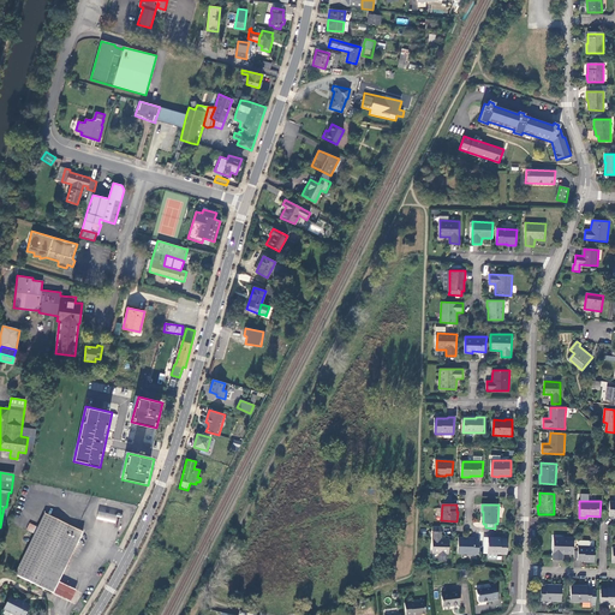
[(115,517),(97,513),(96,520),(114,524),(115,517)]
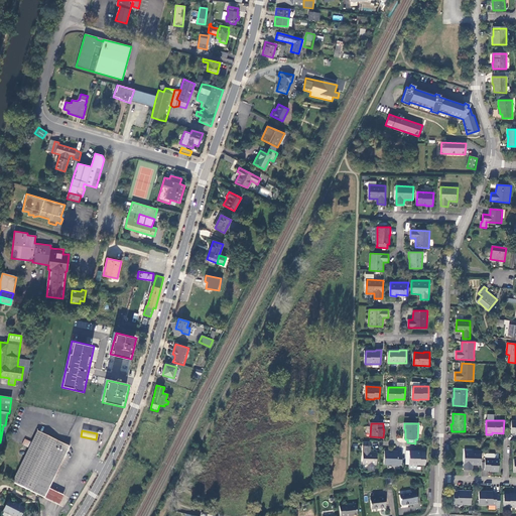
[(29,448),(14,484),(46,500),(52,490),(72,447),(37,431),(32,442),(25,439),(23,445),(29,448)]
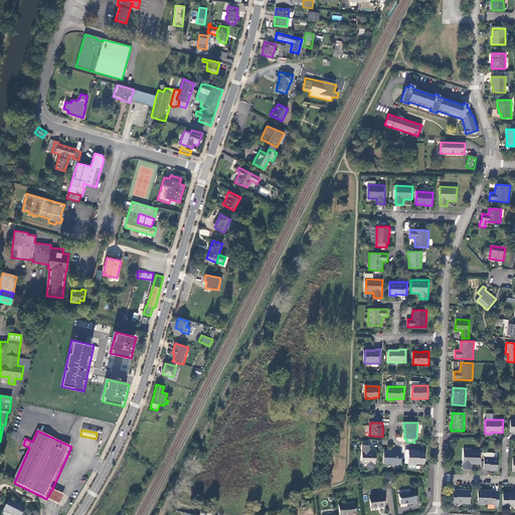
[(362,441),(362,445),(361,464),(368,464),(367,470),(374,470),(374,464),(376,464),(376,453),(369,452),(369,441),(362,441)]
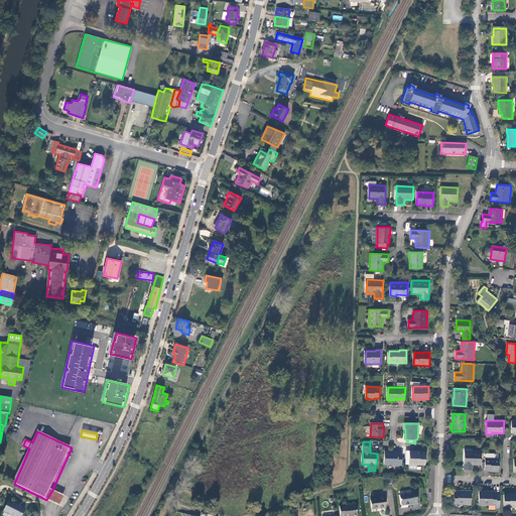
[(402,465),(402,453),(392,453),(392,450),(384,450),(384,464),(402,465)]
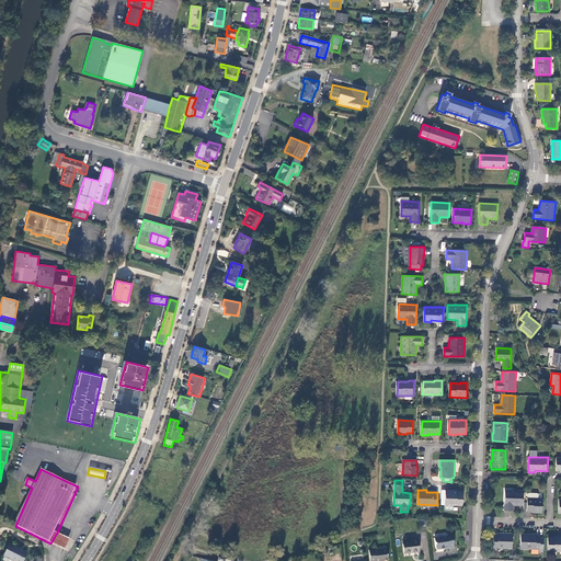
[(445,505),(462,506),(462,492),(453,492),(453,490),(445,490),(445,505)]
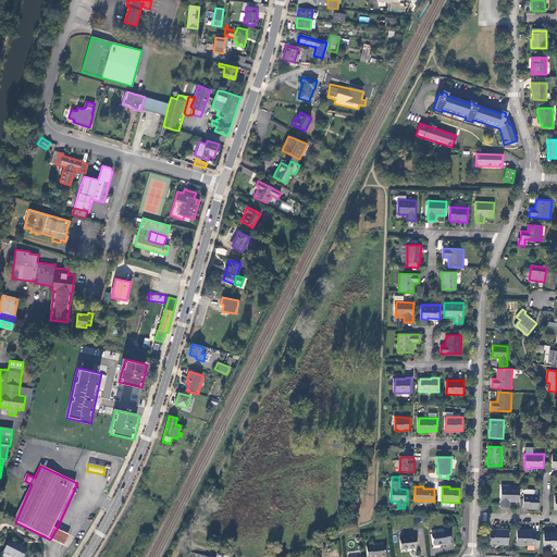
[(509,502),(519,503),(520,487),(502,486),(500,507),(509,508),(509,502)]
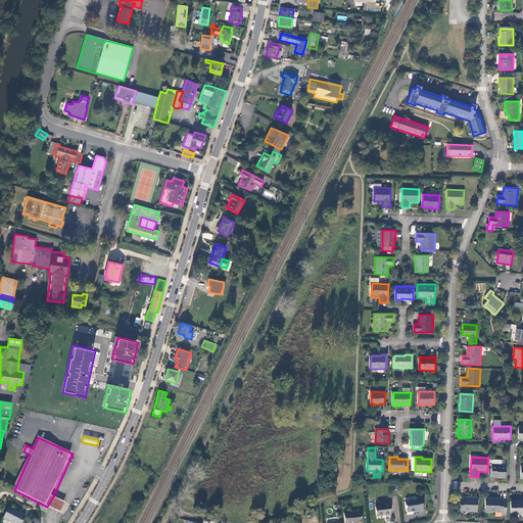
[(506,466),(502,465),(502,462),(501,461),(493,461),(492,462),(491,465),(491,469),(491,475),(491,477),(496,477),(496,479),(506,479),(506,466)]
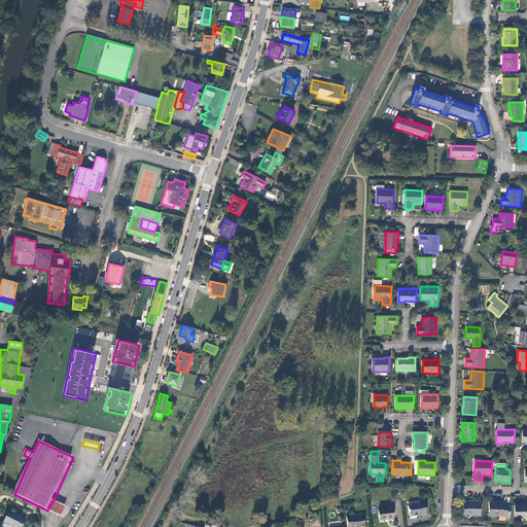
[(54,500),(47,511),(62,517),(67,506),(54,500)]
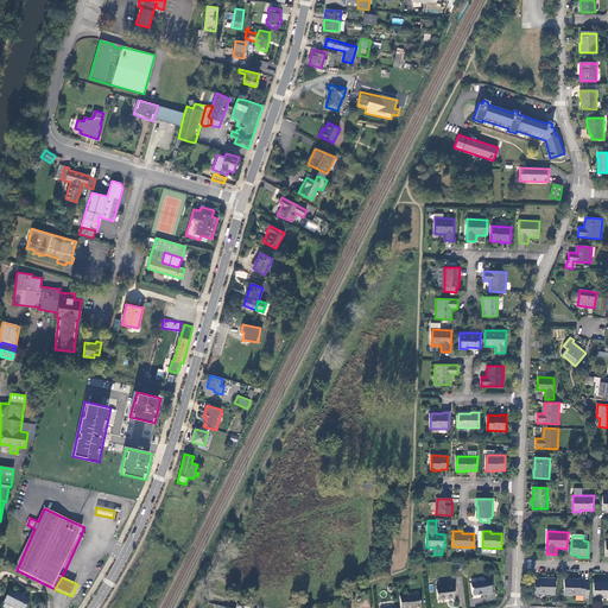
[(492,595),(491,580),(485,581),(485,582),(470,584),(472,595),(473,597),(480,596),(481,597),(486,596),(486,595),(492,595)]
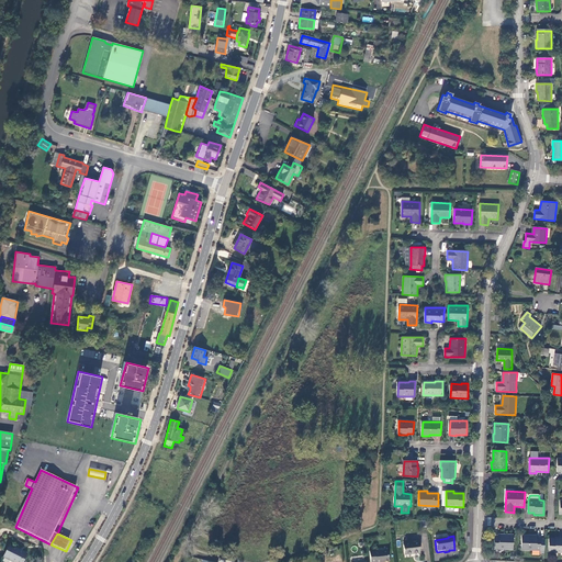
[(513,550),(513,536),(505,536),(505,537),(494,536),(494,550),(513,550)]
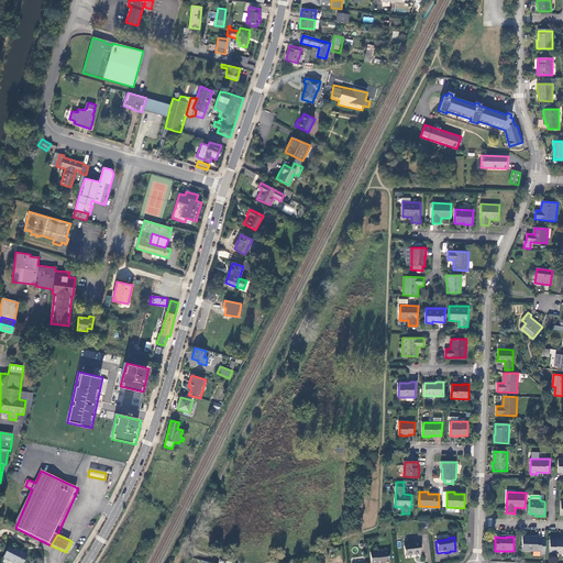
[(530,537),(522,537),(522,551),(541,552),(542,539),(530,539),(530,537)]
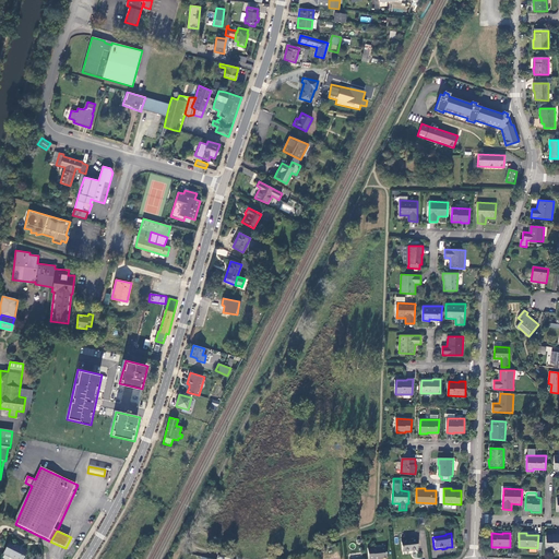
[(556,536),(546,536),(546,550),(558,549),(558,535),(556,535),(556,536)]
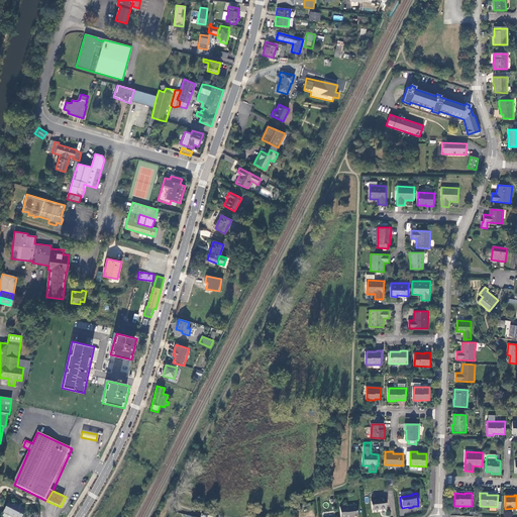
[(386,510),(385,500),(371,501),(372,511),(386,510)]
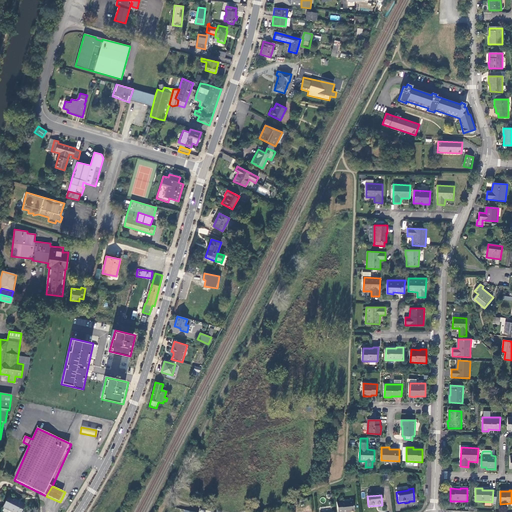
[(8,497),(3,508),(11,511),(21,511),(24,505),(8,497)]
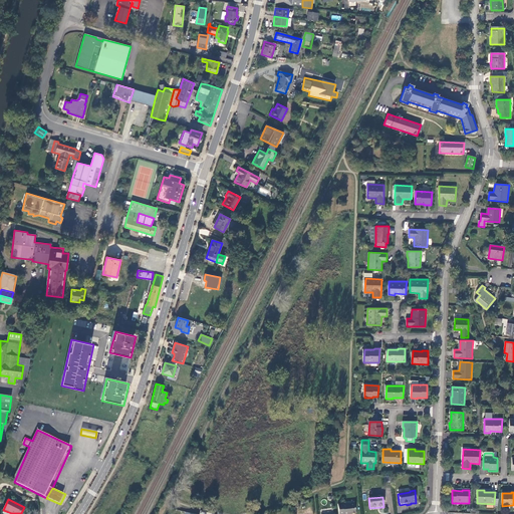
[(350,513),(355,513),(354,504),(343,505),(343,504),(338,504),(339,513),(350,513)]
